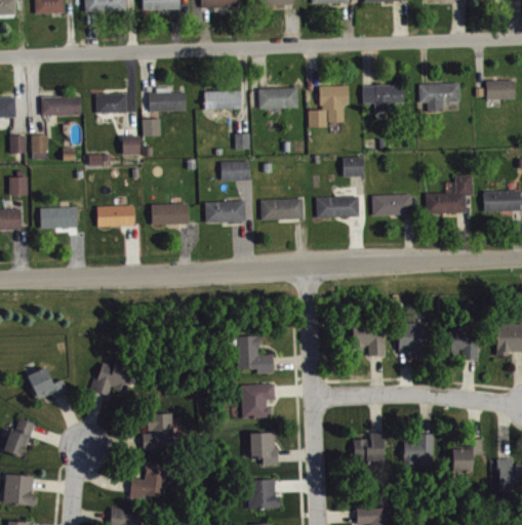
[(0,14),(15,14),(14,0),(0,0),(0,14)]
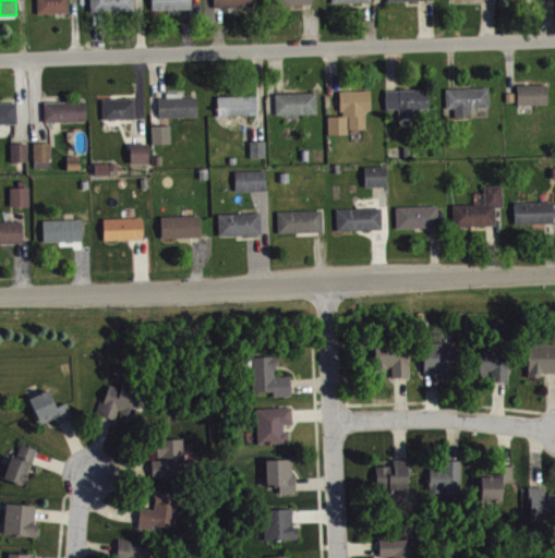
[(36,0),(37,14),(69,13),(68,0),(36,0)]
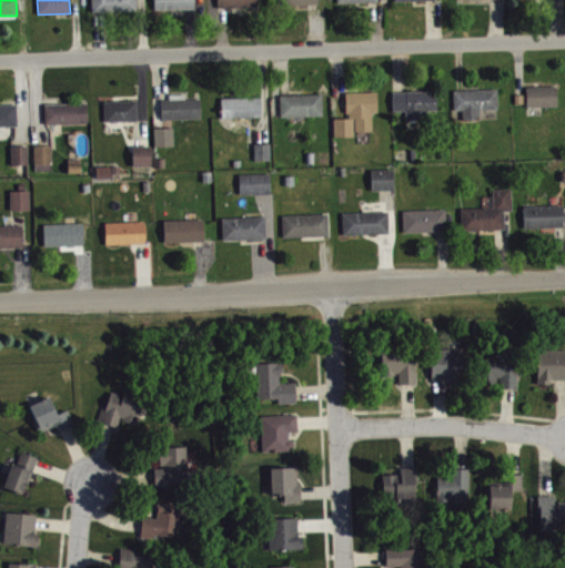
[(91,0),(92,12),(138,11),(137,0),(91,0)]
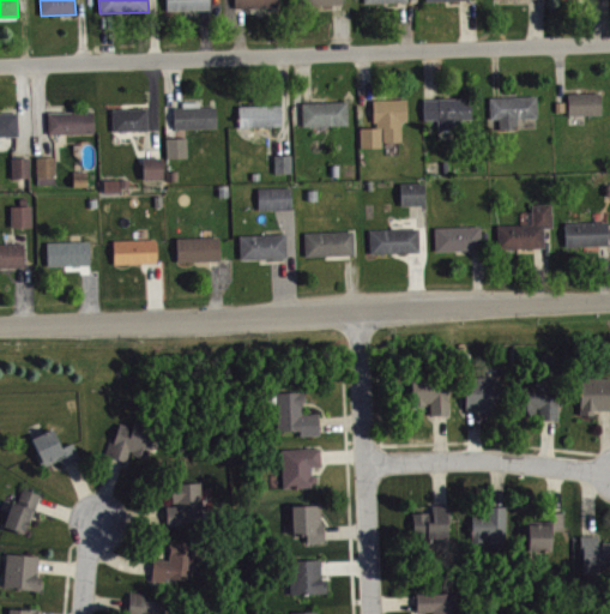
[(210,10),(209,0),(165,0),(167,11),(210,10)]
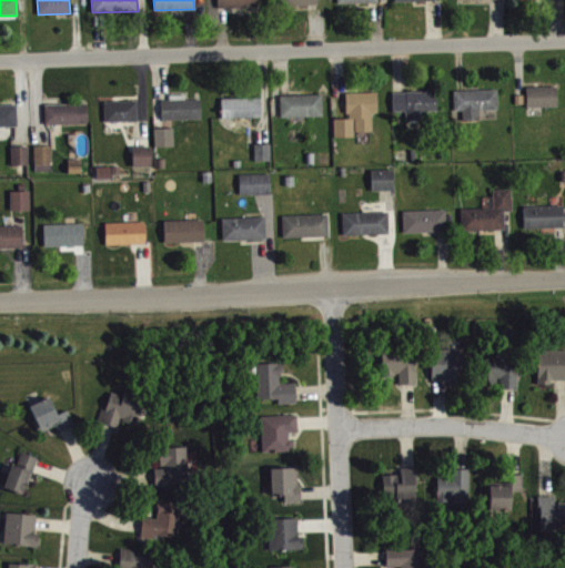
[(526,108),(557,107),(556,87),(526,87),(526,108)]
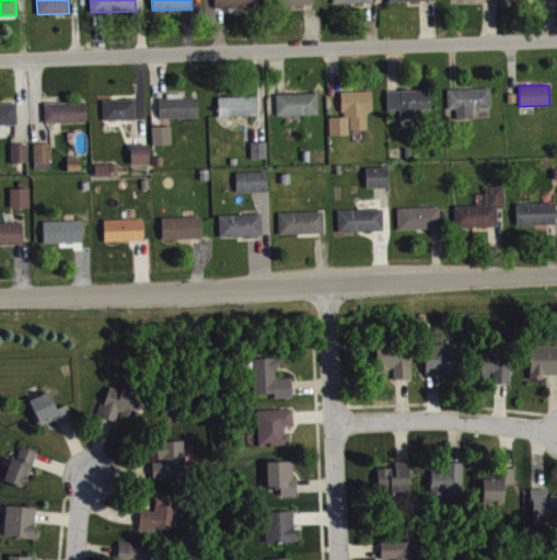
[(491,108),(490,88),(447,89),(448,119),(475,118),(475,108),(491,108)]
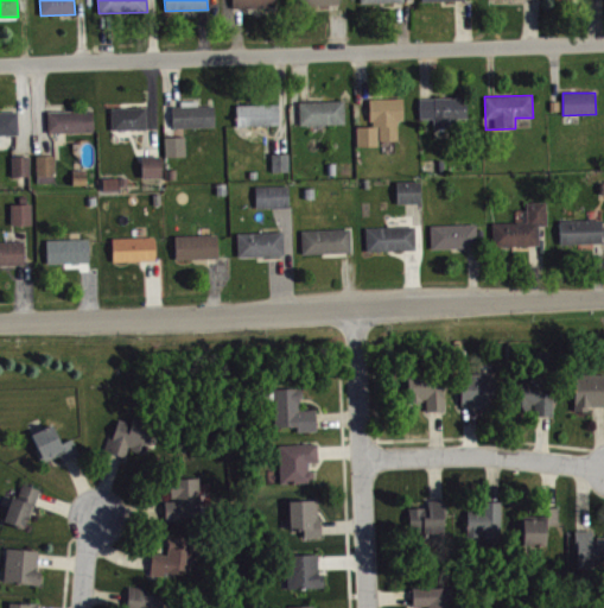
[(419,99),(420,119),(433,119),(433,128),(451,128),(451,120),(468,120),(466,97),(419,99)]
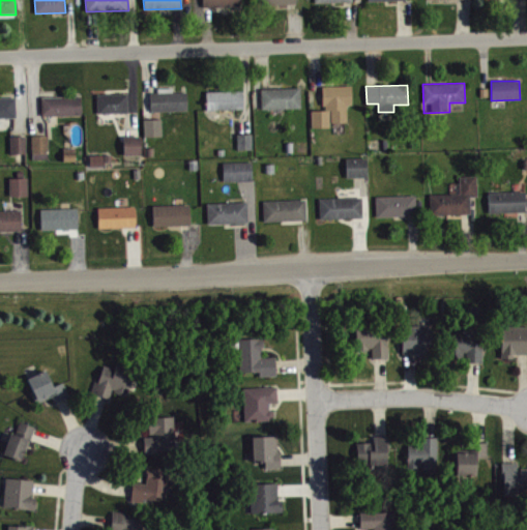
[(322,87),(323,110),(311,111),(312,128),(331,127),(330,123),(347,122),(347,106),(353,105),(352,86),(322,87)]
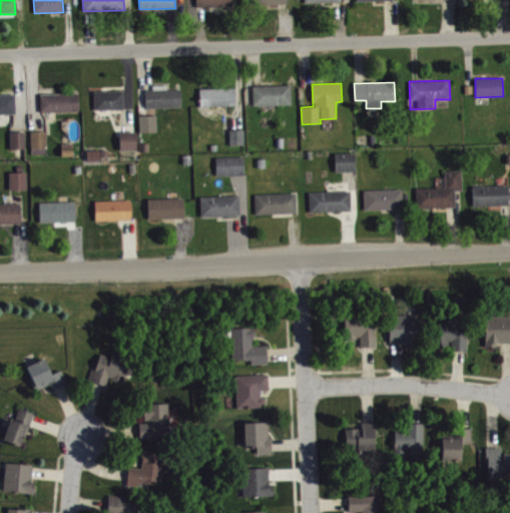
[(292,85),(252,86),(253,106),(292,105),(292,85)]
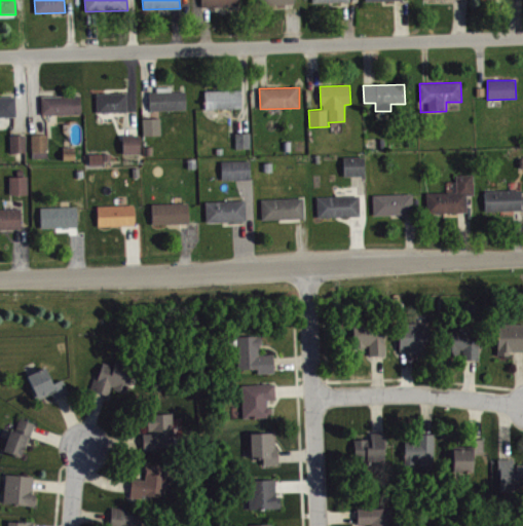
[(149,89),(150,111),(186,110),(186,91),(172,91),(172,88),(149,89)]
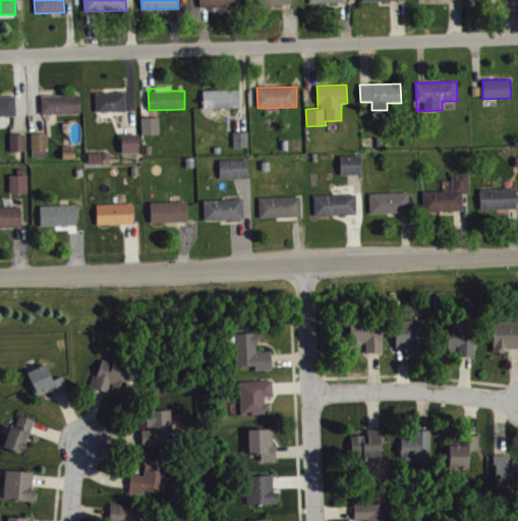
[(239,89),(203,91),(204,109),(239,107),(239,89)]
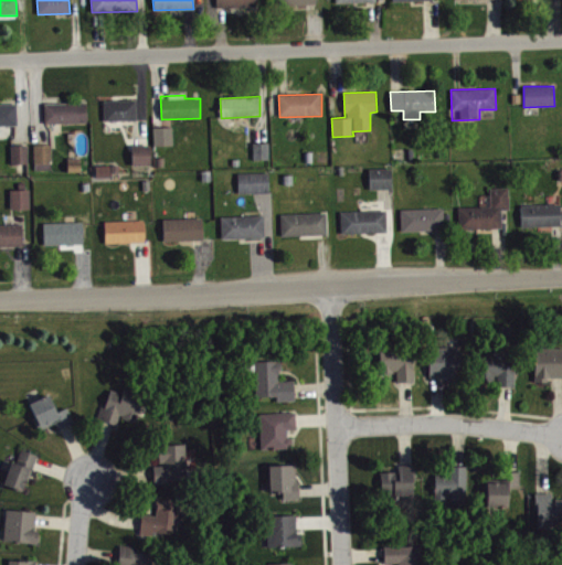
[(137,120),(136,99),(104,100),(105,121),(137,120)]
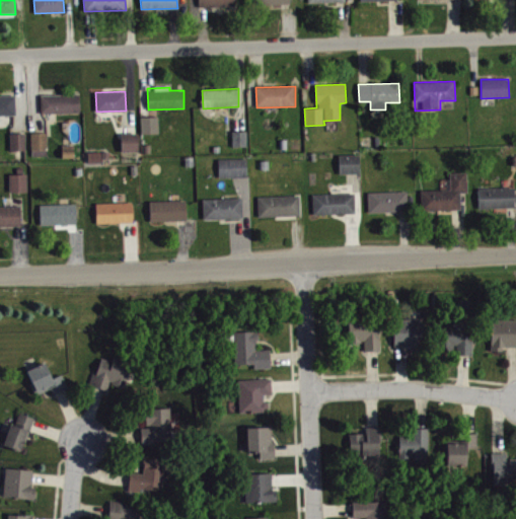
[(80,113),(80,94),(41,95),(42,114),(80,113)]
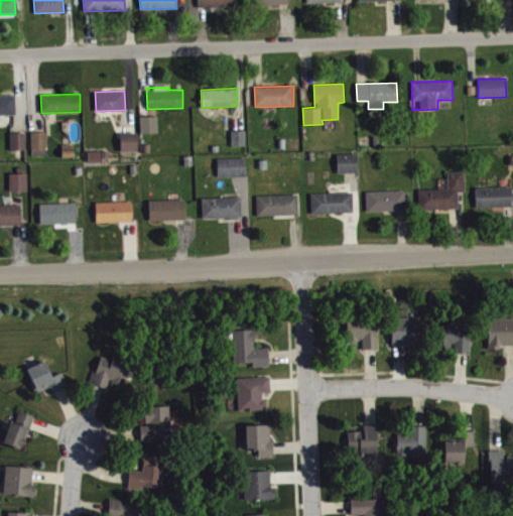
[(15,95),(0,95),(0,115),(16,115),(15,95)]
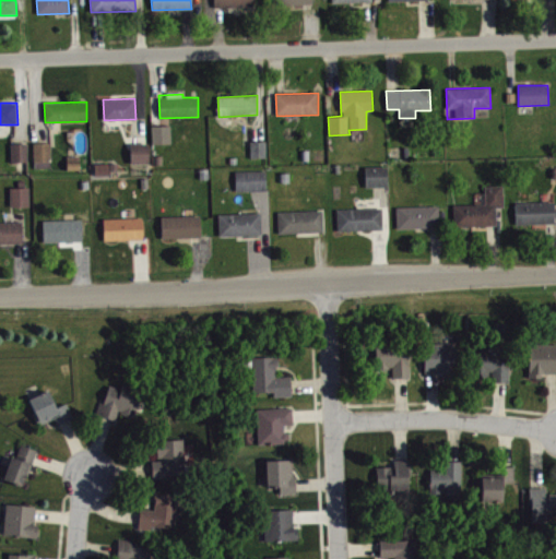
[(152,144),(170,144),(170,126),(151,127),(152,144)]
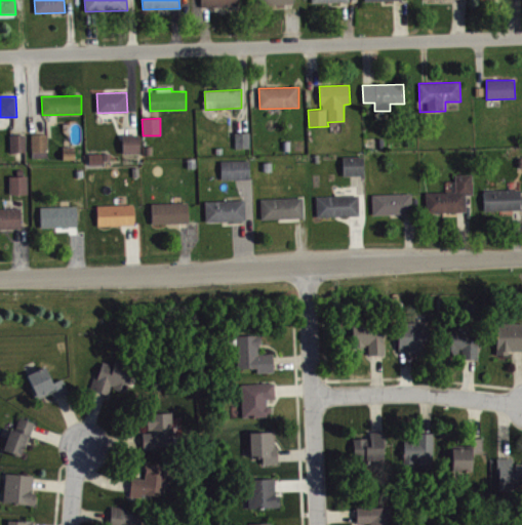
[(249,149),(250,133),(235,132),(235,149),(249,149)]
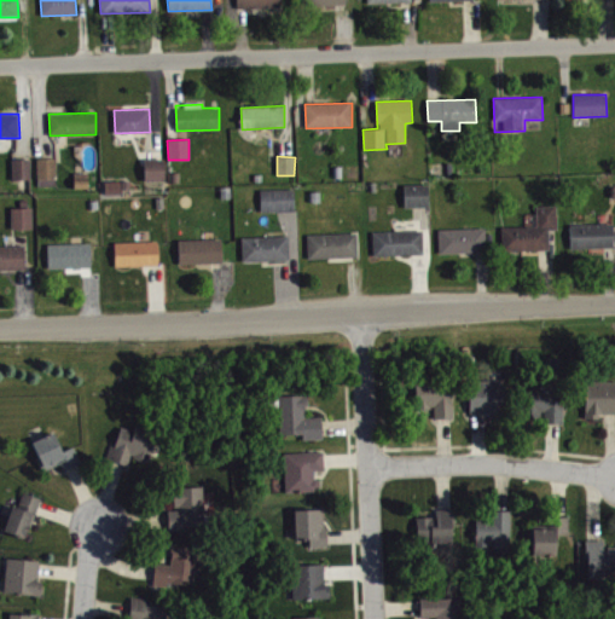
[(30,158),(12,160),(12,180),(30,180),(30,158)]
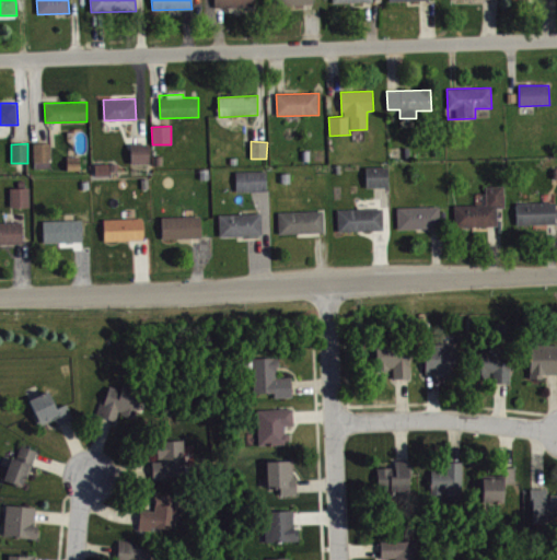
[(51,168),(51,143),(34,143),(34,168),(51,168)]
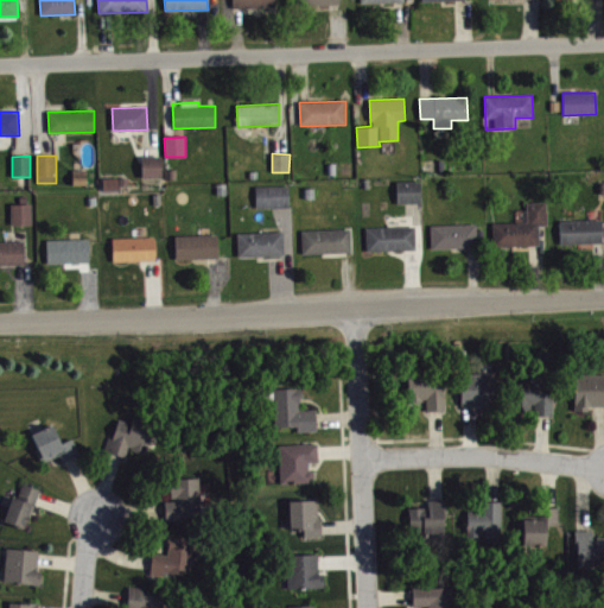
[(161,177),(160,156),(141,157),(142,178),(161,177)]
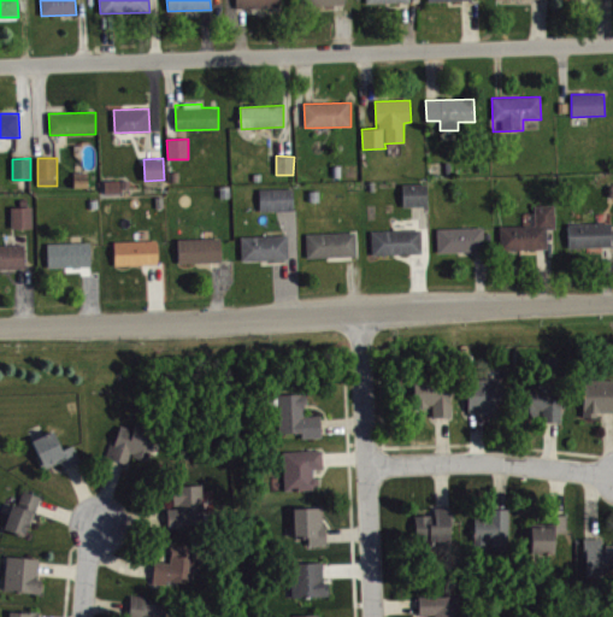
[(402,206),(428,206),(426,183),(401,184),(402,206)]
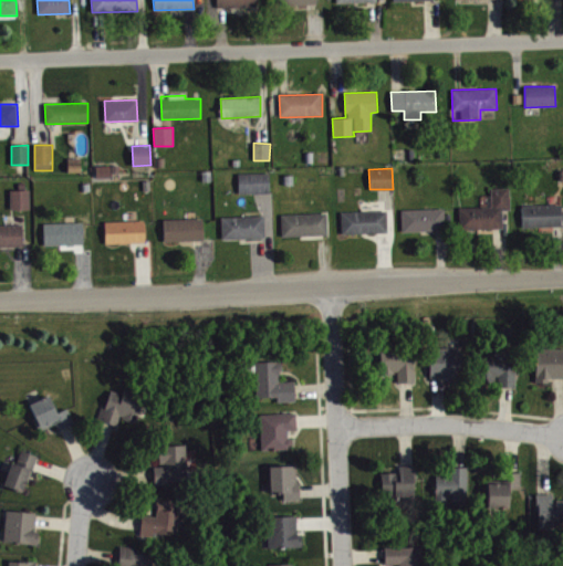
[(239,195),(270,194),(269,174),(238,174),(239,195)]
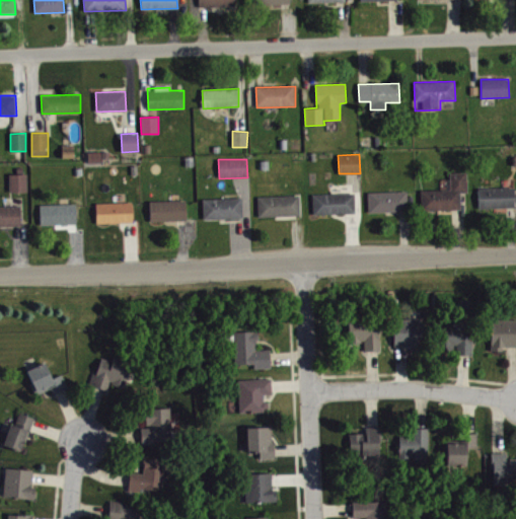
[(467,172),(450,173),(450,190),(421,191),(421,211),(460,210),(460,193),(467,193),(467,172)]
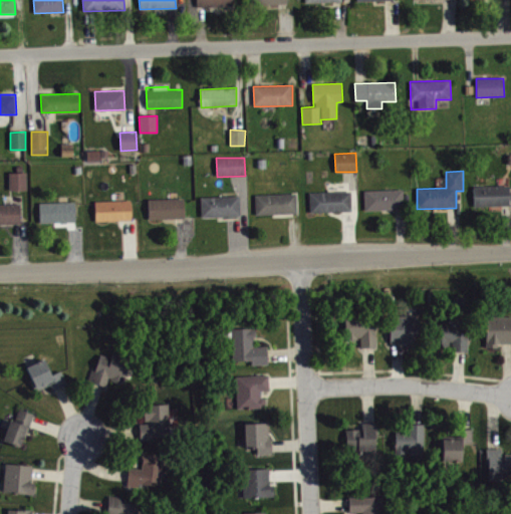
[(9,173),(10,191),(27,190),(27,173),(9,173)]
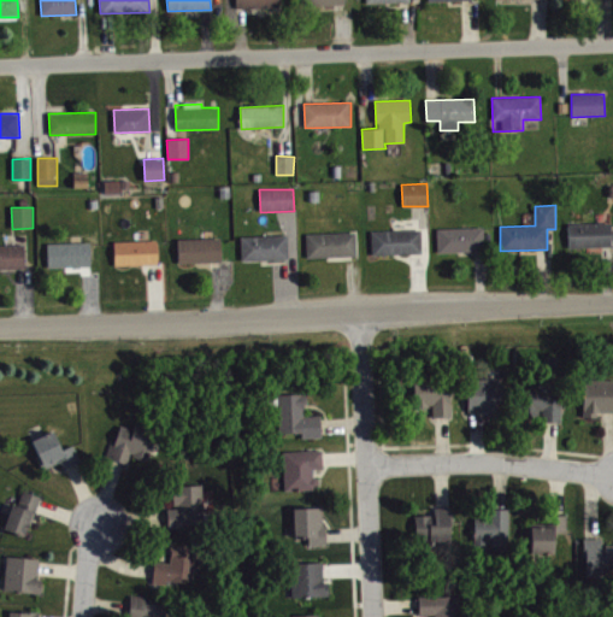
[(567,224),(569,248),(612,247),(611,223),(567,224)]
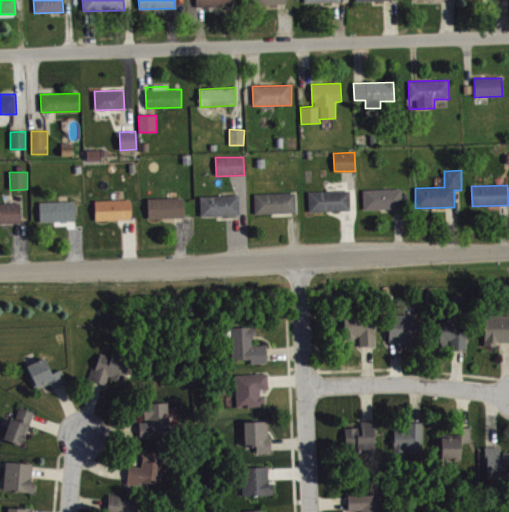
[(401,189),(362,190),(363,210),(402,209),(401,189)]
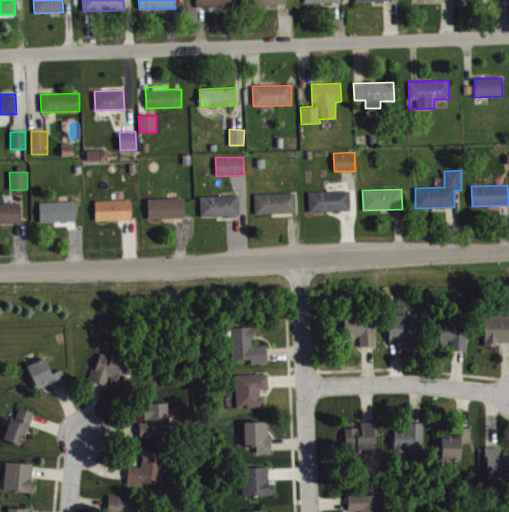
[(308,192),(309,212),(351,210),(350,191),(308,192)]
